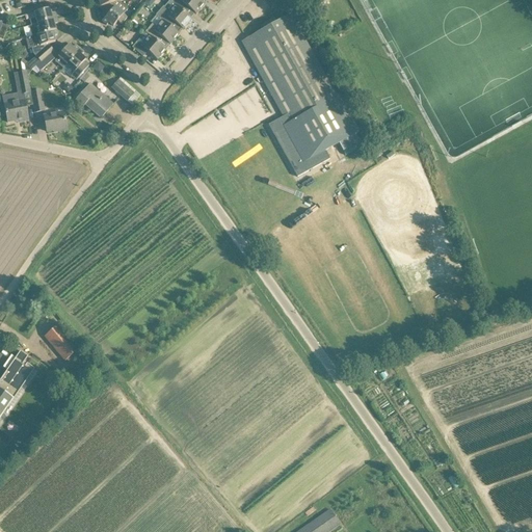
[(98,8),(101,7),(112,3),(118,1),(117,0),(98,0),(100,3),(96,4),(98,8)]
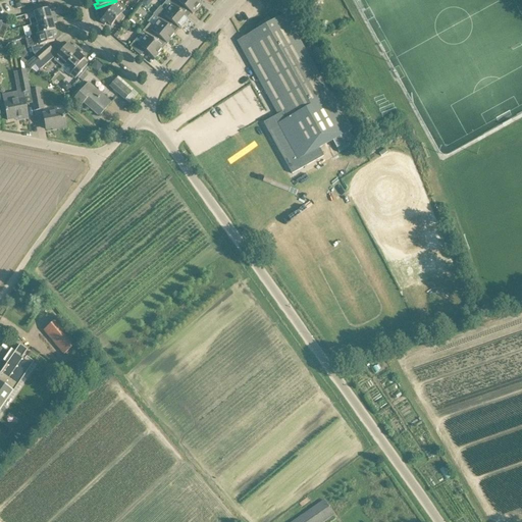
[(183,7),(192,14),(201,4),(196,0),(169,0),(168,2),(179,11),(183,7)]
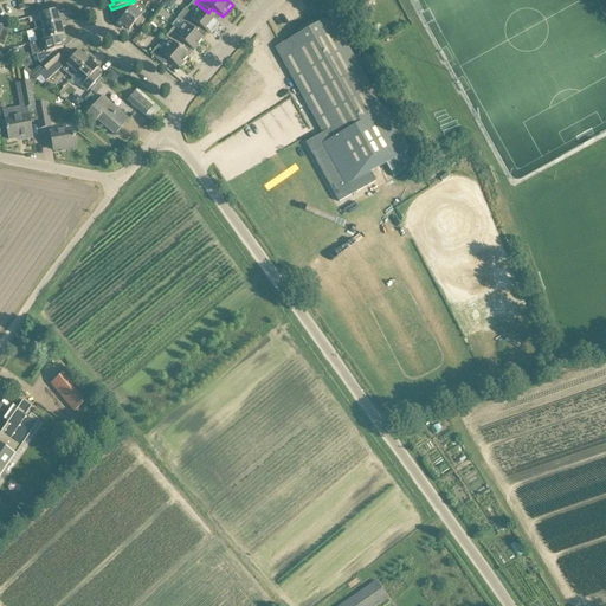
[(208,13),(195,2),(193,1),(187,10),(186,8),(178,18),(185,23),(193,31),(198,25),(208,34),(219,23),(208,13)]
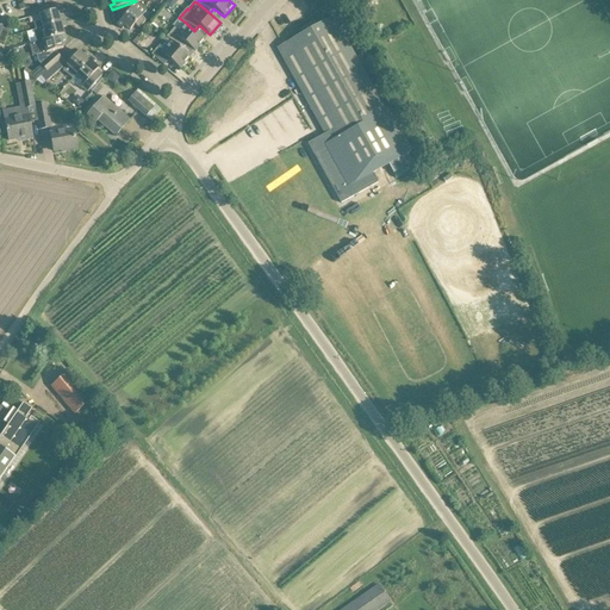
[(129,4),(116,8),(120,22),(117,25),(123,30),(125,26),(130,31),(135,25),(139,29),(145,22),(142,17),(132,10),(131,10),(129,4)]
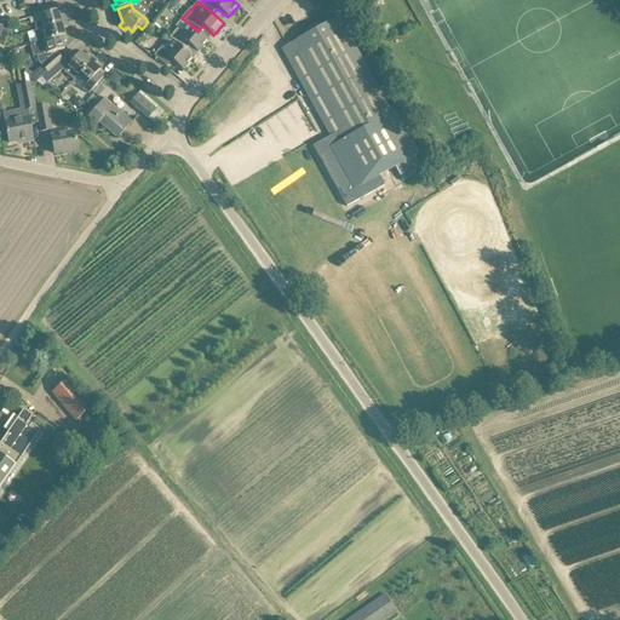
[(35,23),(36,30),(65,22),(64,16),(59,17),(58,11),(41,16),(42,22),(35,23)]
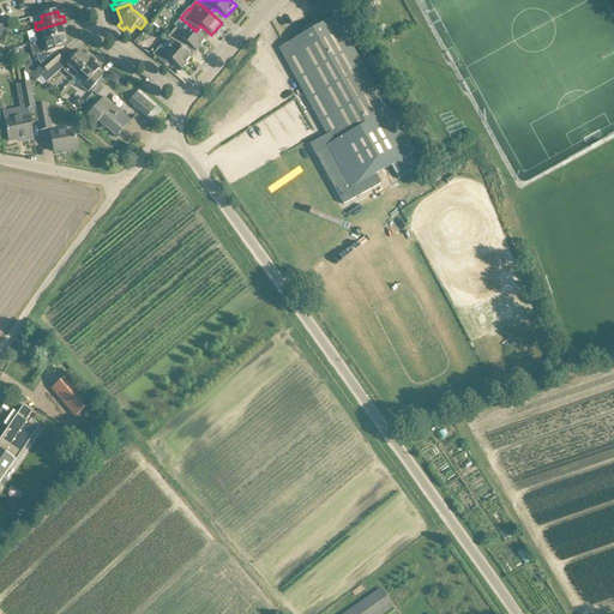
[(327,136),(309,145),(343,205),(380,185),(375,174),(391,166),(396,175),(414,164),(409,156),(415,152),(391,110),(387,112),(335,17),(319,26),(317,22),(302,29),(305,34),(280,48),(327,136)]
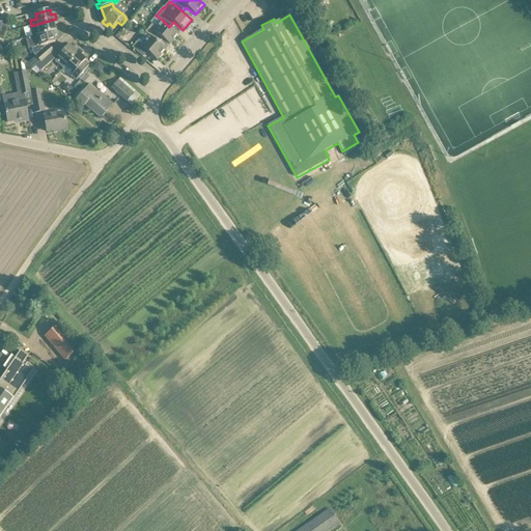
[(29,26),(32,36),(56,30),(54,25),(57,24),(56,19),(31,26),(29,26)]
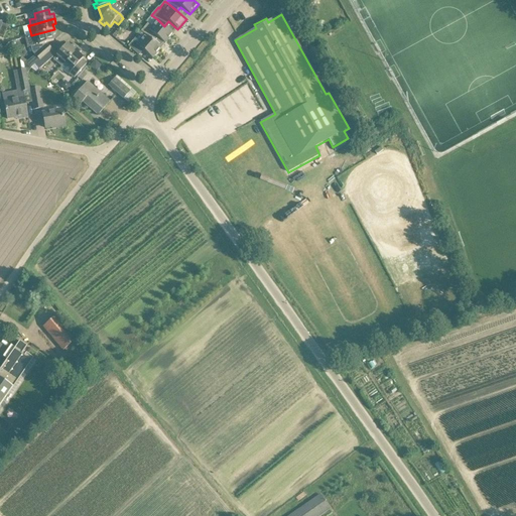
[(140,32),(145,36),(145,35),(152,40),(156,36),(164,43),(173,33),(164,26),(157,19),(151,26),(148,23),(140,32)]
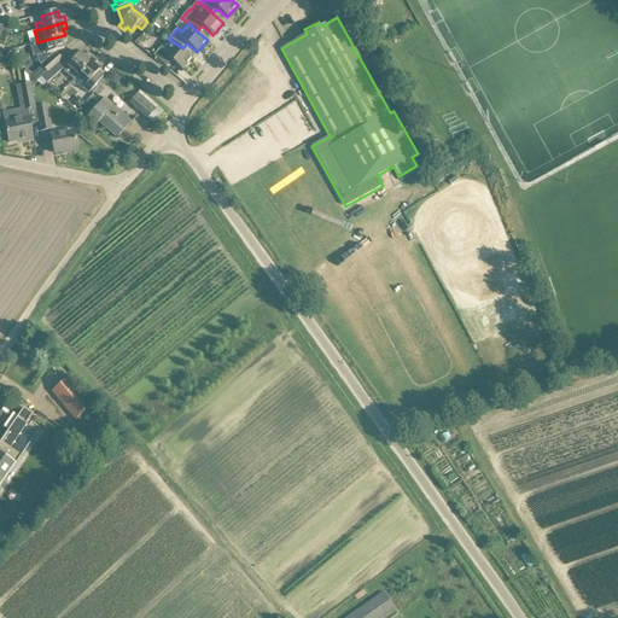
[(41,56),(38,56),(40,63),(42,66),(31,77),(30,77),(36,82),(36,81),(42,77),(58,63),(62,59),(57,54),(57,52),(64,50),(63,44),(66,42),(65,35),(38,42),(41,56)]
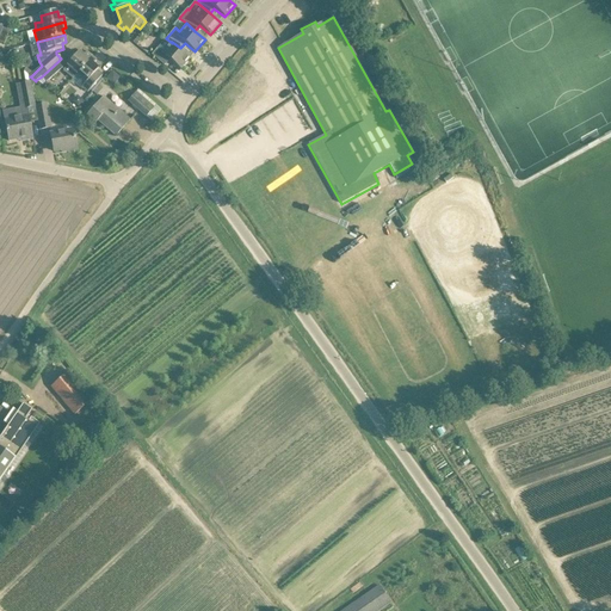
[(191,57),(180,48),(172,42),(172,43),(162,54),(158,49),(152,55),(165,66),(170,60),(180,69),(191,57)]
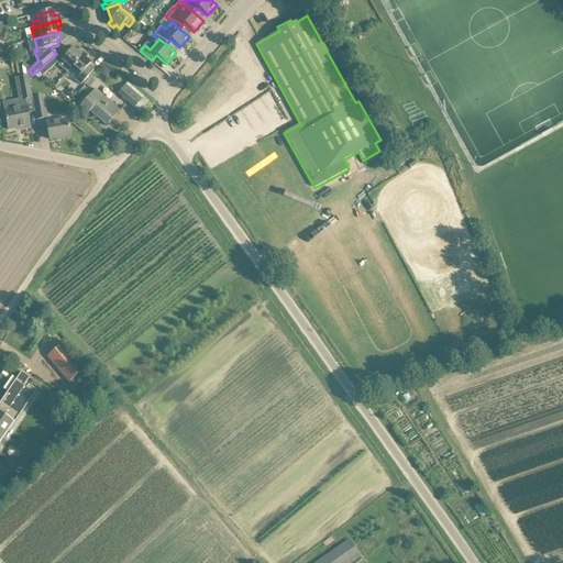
[(67,73),(70,68),(84,53),(79,50),(77,52),(73,48),(62,61),(63,61),(58,66),(67,73)]
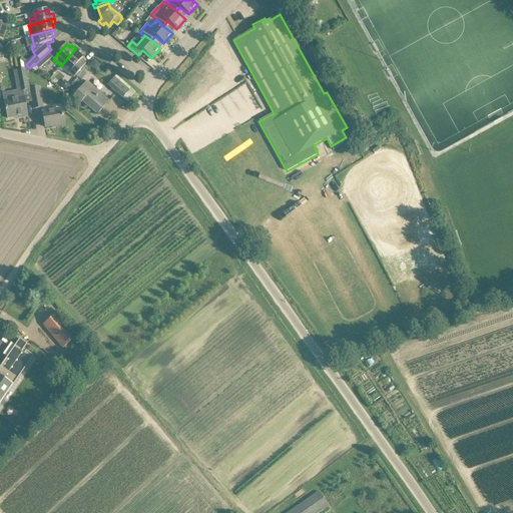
[(64,62),(72,69),(69,73),(74,77),(86,64),(81,60),(82,58),(78,54),(80,52),(76,48),(64,62)]
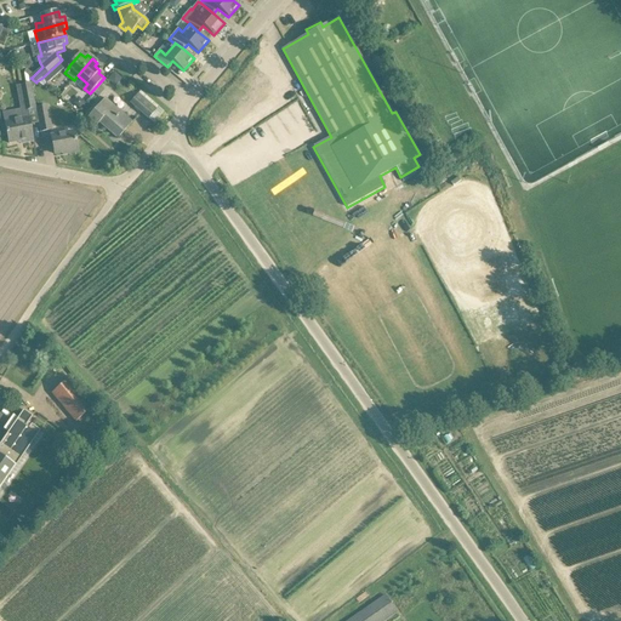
[(58,63),(43,78),(47,83),(47,84),(55,78),(63,69),(58,63)]
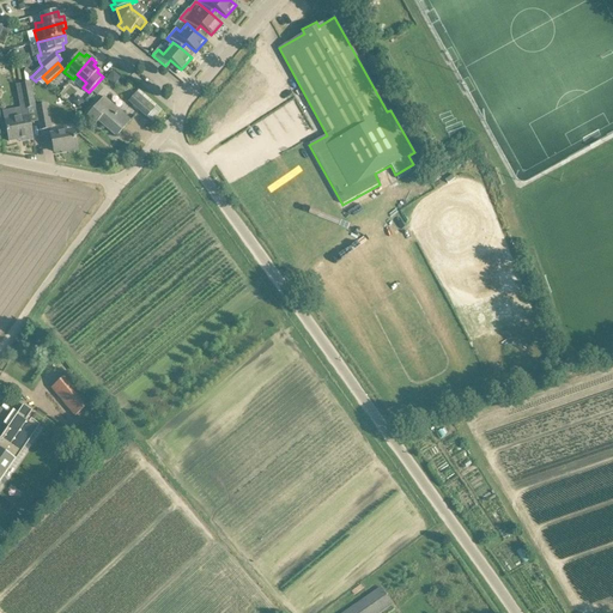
[(5,121),(0,122),(2,134),(7,133),(8,141),(24,139),(24,141),(34,140),(31,128),(30,123),(29,116),(28,109),(35,108),(31,90),(31,89),(29,78),(30,77),(31,77),(30,76),(25,72),(24,73),(26,84),(19,85),(24,108),(20,108),(12,110),(13,117),(5,119),(5,121)]
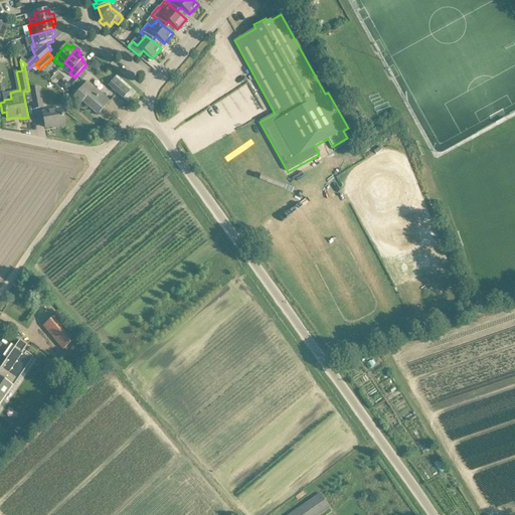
[(95,60),(90,66),(96,71),(101,65),(95,60)]
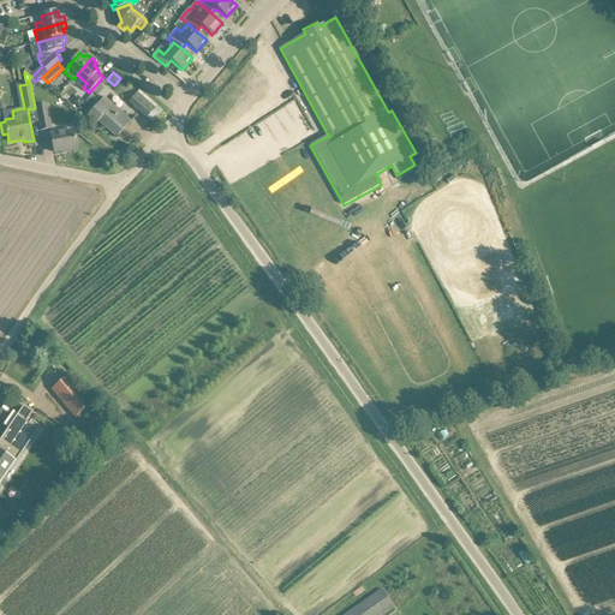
[(129,102),(148,118),(155,108),(137,93),(129,102)]
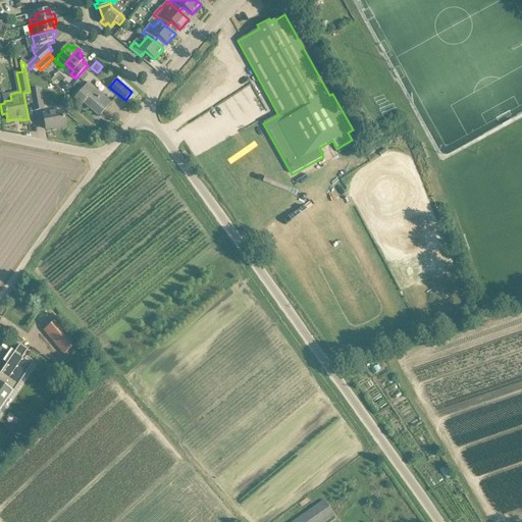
[(71,87),(66,83),(62,88),(67,92),(71,87)]
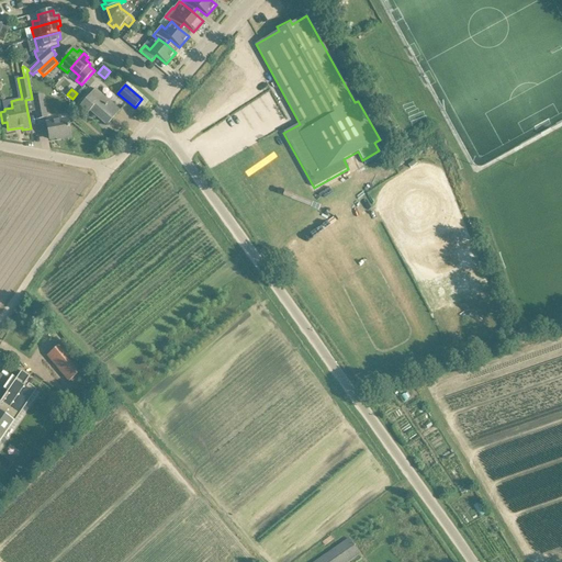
[(90,111),(107,126),(120,111),(94,89),(77,110),(85,117),(90,111)]
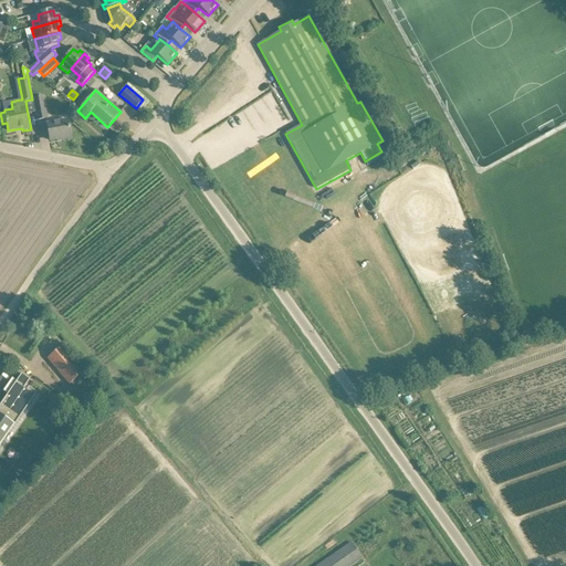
[(33,98),(37,121),(46,118),(42,97),(33,98)]
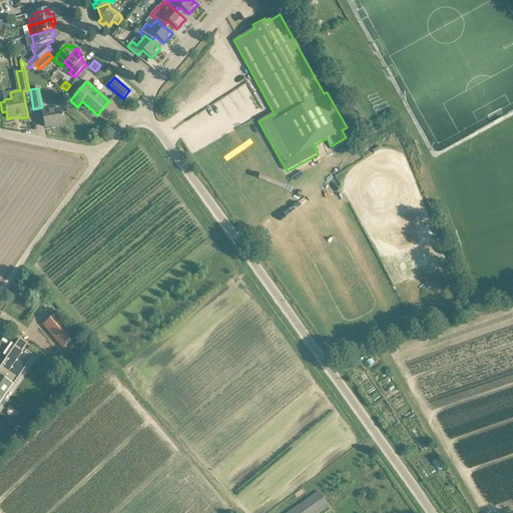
[(42,112),(43,117),(45,127),(55,125),(56,127),(64,125),(61,109),(42,112)]
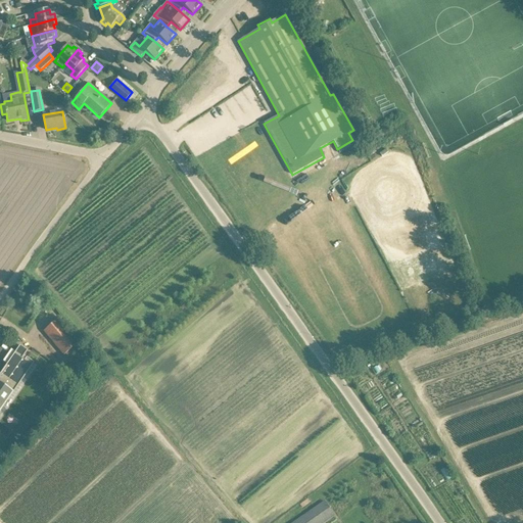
[(66,353),(70,360),(82,350),(77,344),(78,344),(57,320),(44,331),(64,355),(66,353)]
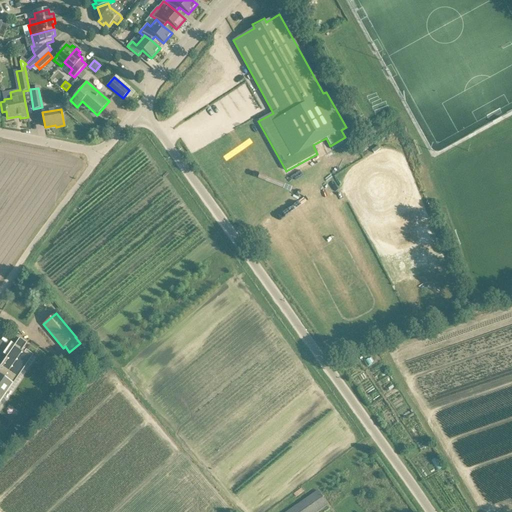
[(25,352),(22,350),(27,343),(19,338),(15,345),(11,342),(3,354),(7,356),(0,366),(0,403),(33,355),(26,350),(25,352)]
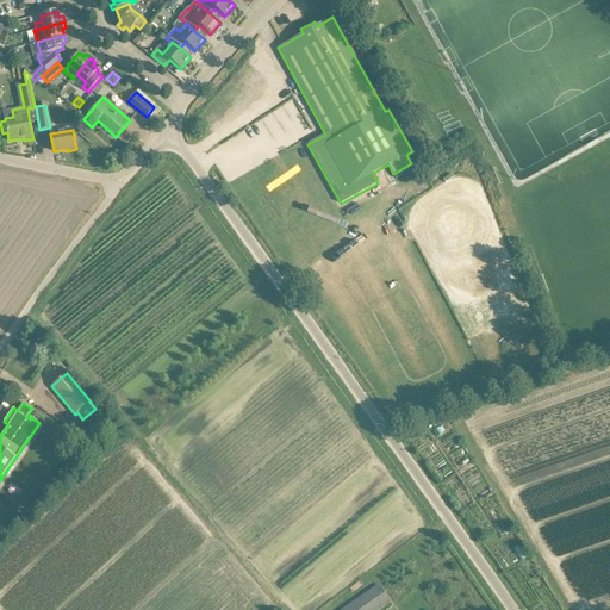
[(378,585),(342,609),(378,609),(390,602),(378,585)]
